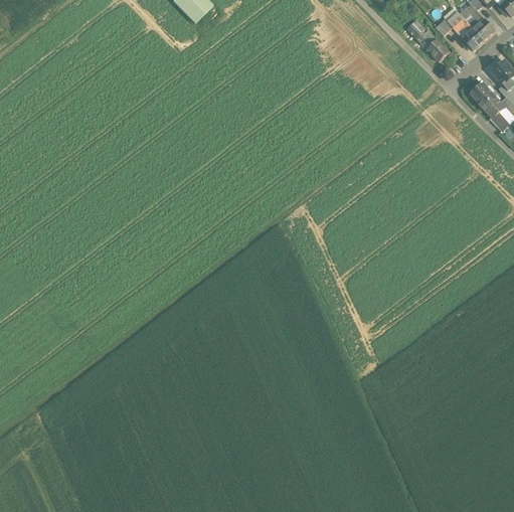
[(212,4),(207,0),(172,0),(194,22),(212,4)]
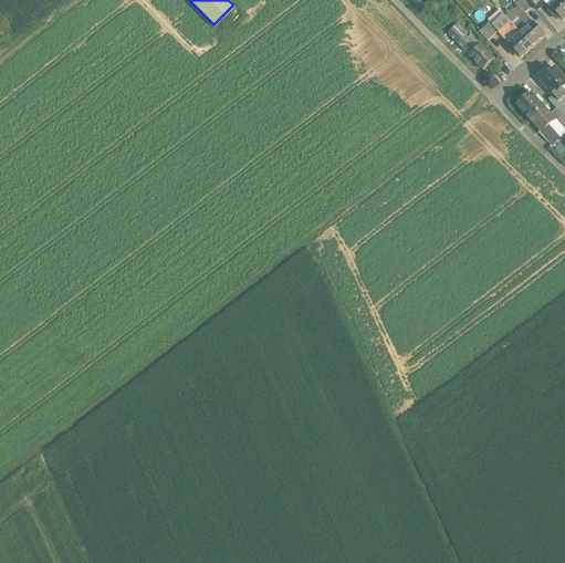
[(524,10),(515,0),(509,6),(511,8),(515,13),(518,16),(524,10)]
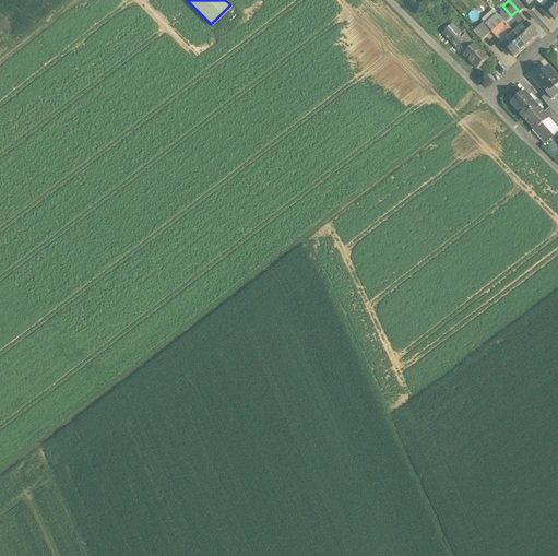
[(523,6),(518,0),(509,0),(518,10),(523,6)]
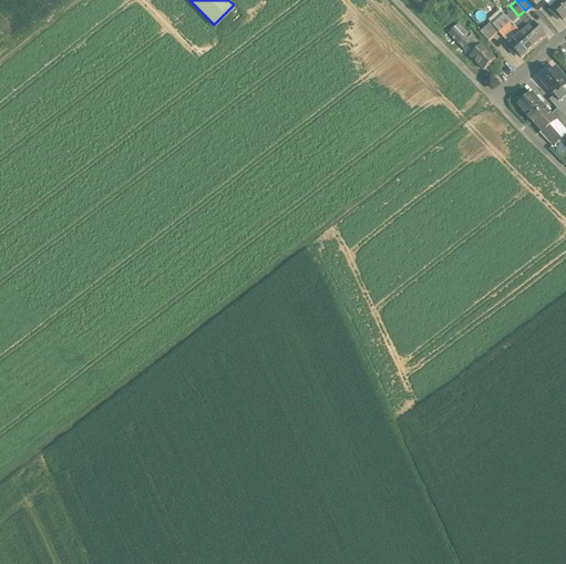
[(565,12),(565,0),(554,0),(552,2),(555,7),(552,9),(556,13),(558,11),(563,16),(565,12)]
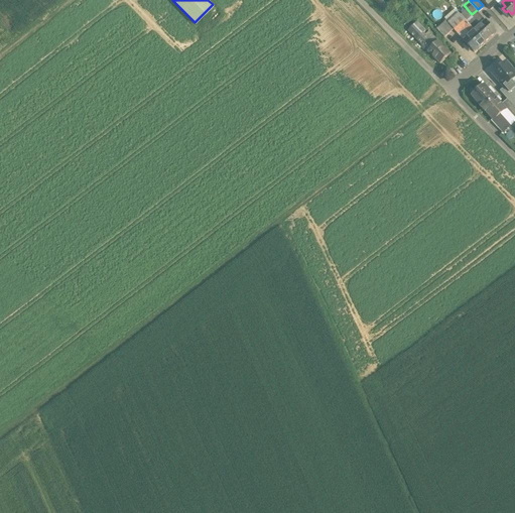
[(466,7),(460,13),(464,18),(468,22),(474,28),(485,18),(478,9),(472,14),(470,16),(468,13),(470,12),(466,7)]
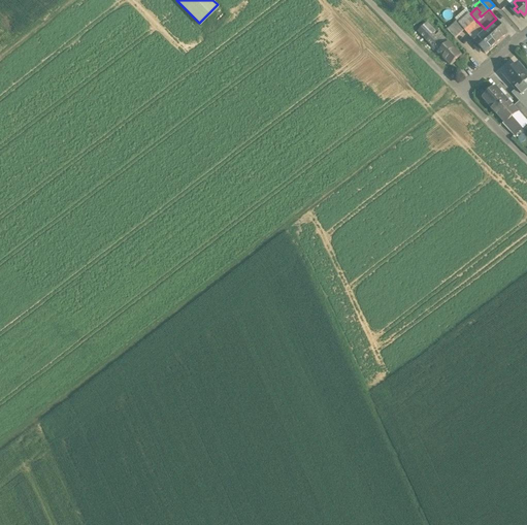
[(468,11),(458,21),(464,28),(474,19),(470,13),(468,11)]
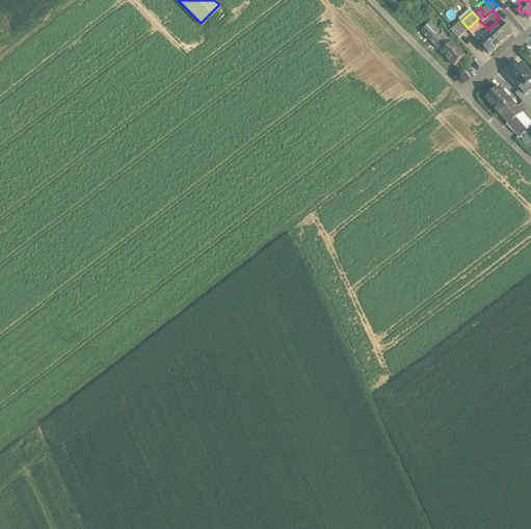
[(459,19),(450,27),(457,35),(467,27),(461,21),(459,19)]
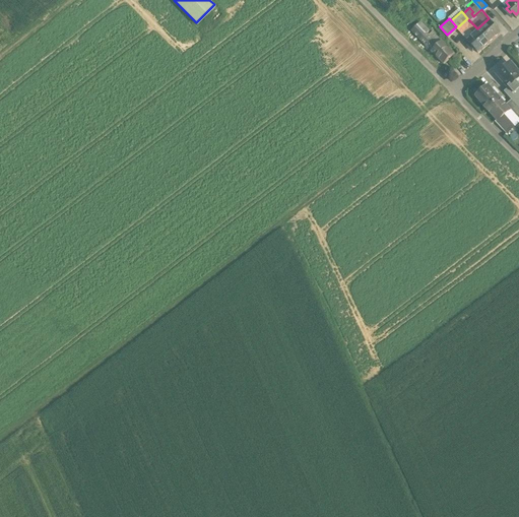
[(467,18),(457,27),(461,31),(468,25),(471,22),(467,18)]
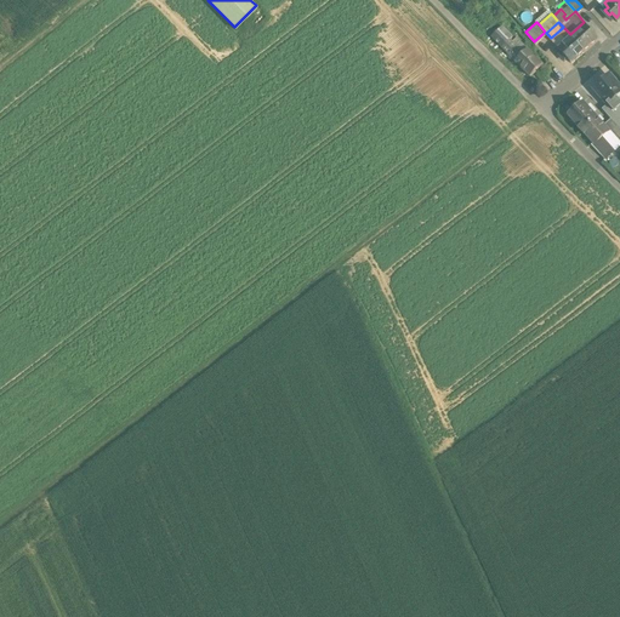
[(584,22),(570,34),(582,49),(597,35),(584,22)]
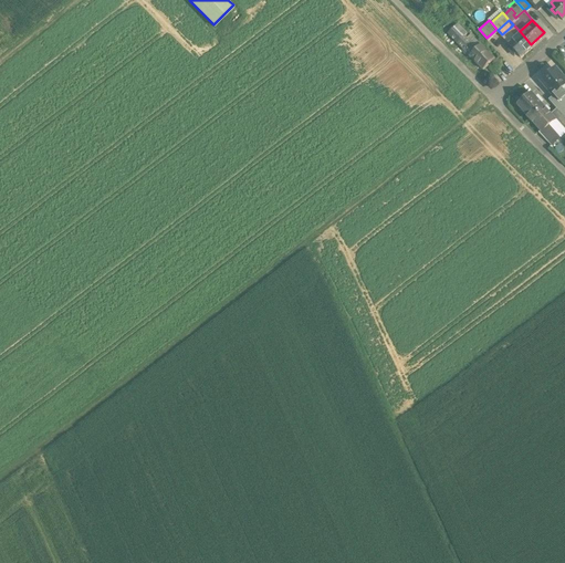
[(467,31),(457,21),(447,32),(456,42),(467,31)]
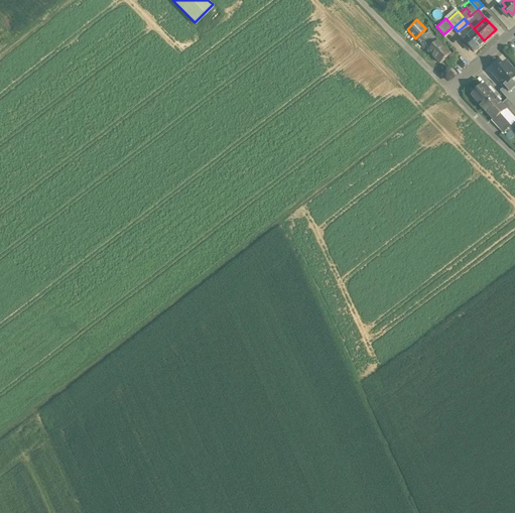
[(474,28),(468,22),(465,25),(470,31),(464,37),(466,40),(464,42),(467,45),(469,43),(474,49),(484,40),(474,28)]
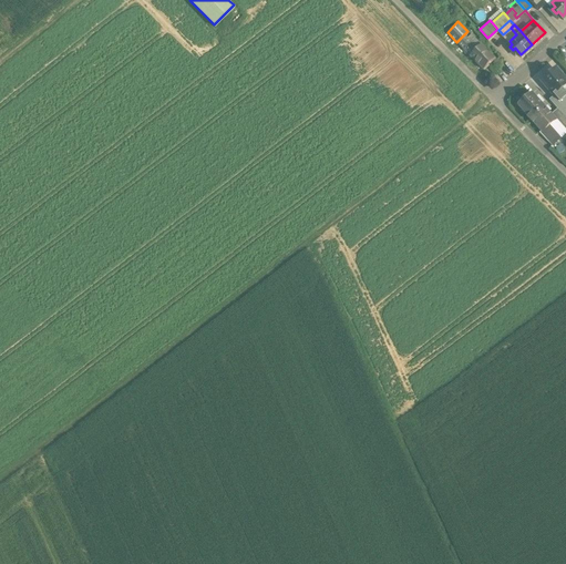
[(516,34),(511,28),(503,34),(510,41),(516,34)]
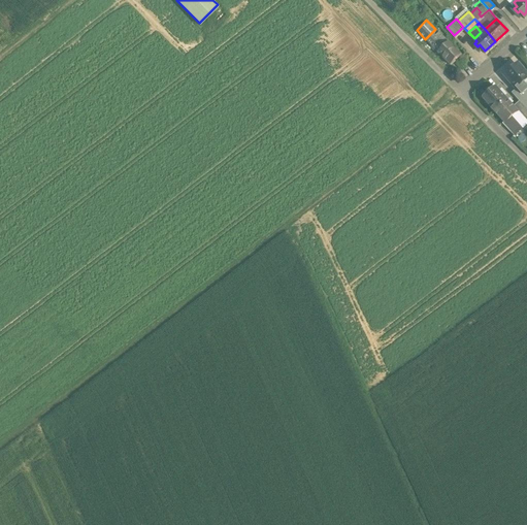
[(448,38),(437,28),(435,29),(425,39),(435,50),(448,38)]
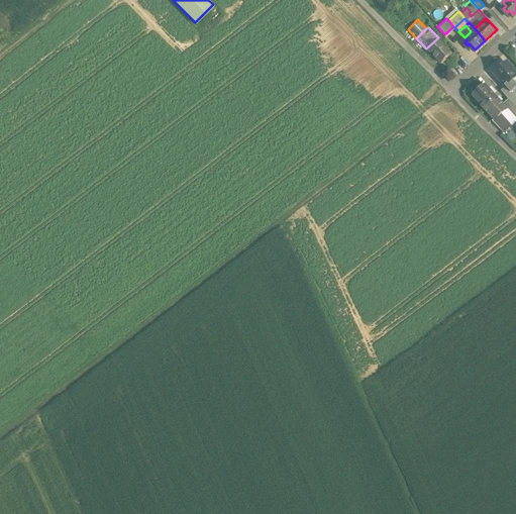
[(451,50),(438,37),(426,48),(439,62),(451,50)]
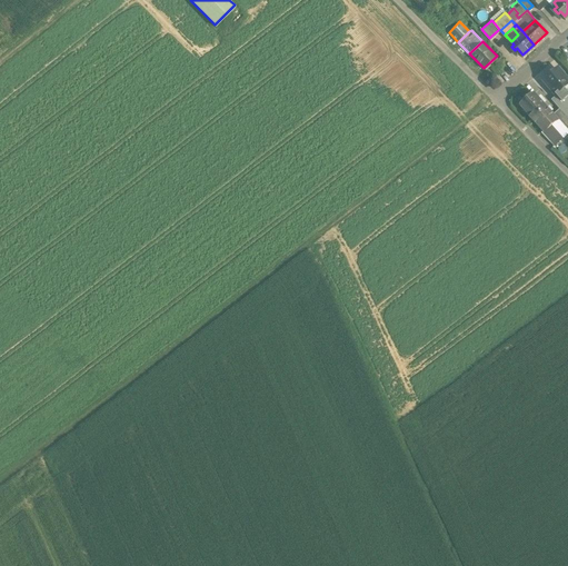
[(567,79),(567,78),(557,67),(542,78),(555,92),(562,86),(567,80),(567,79)]
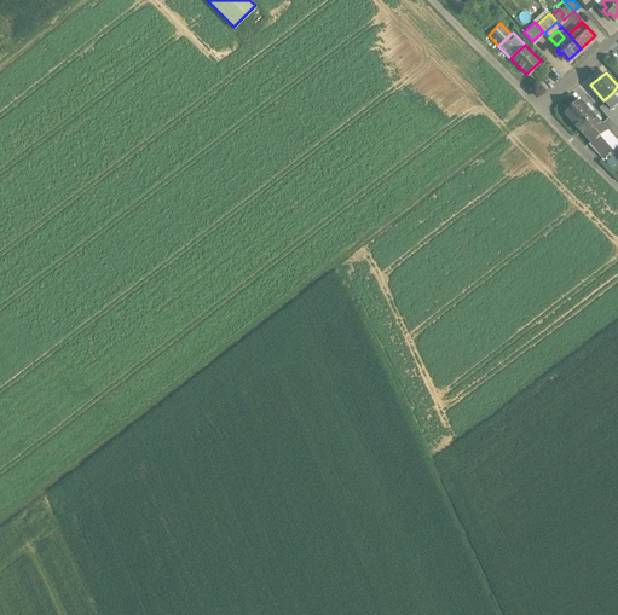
[(617,102),(617,99),(612,93),(604,100),(611,108),(617,102)]
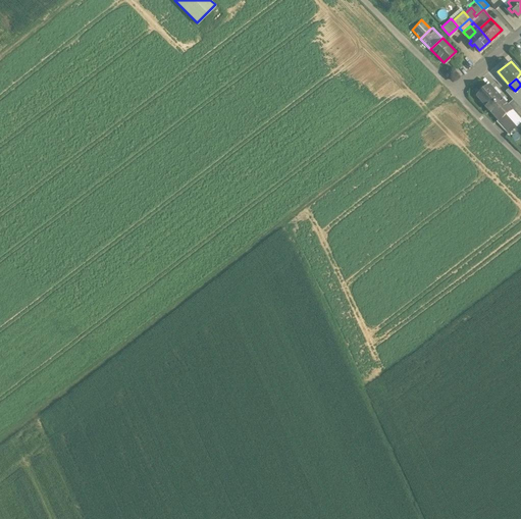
[(501,96),(488,83),(476,95),(498,119),(505,112),(511,108),(511,107),(507,102),(501,96)]
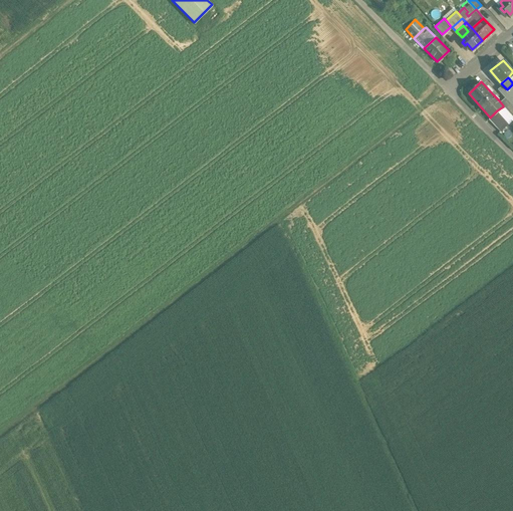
[(512,96),(507,89),(501,83),(497,87),(504,96),(512,105),(512,96)]
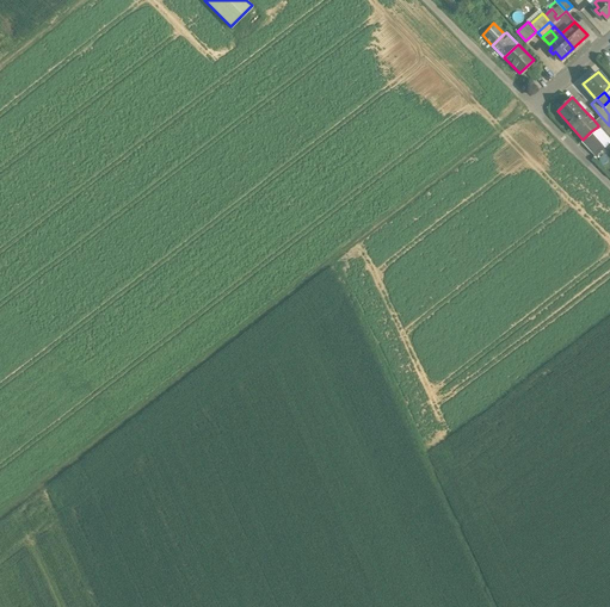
[(609,125),(599,115),(593,119),(598,125),(598,127),(605,135),(609,130),(609,125)]
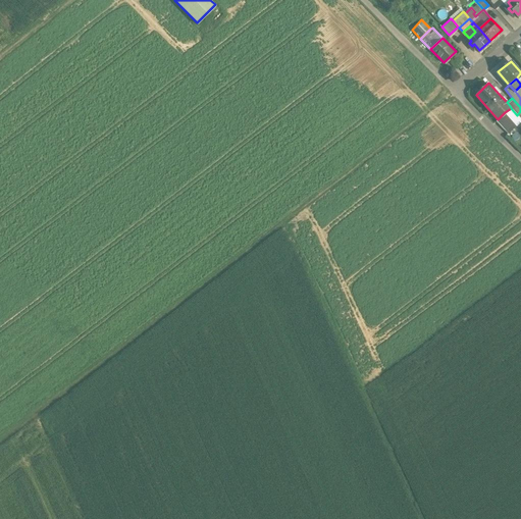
[(498,119),(497,120),(502,125),(510,118),(505,112),(498,119)]
